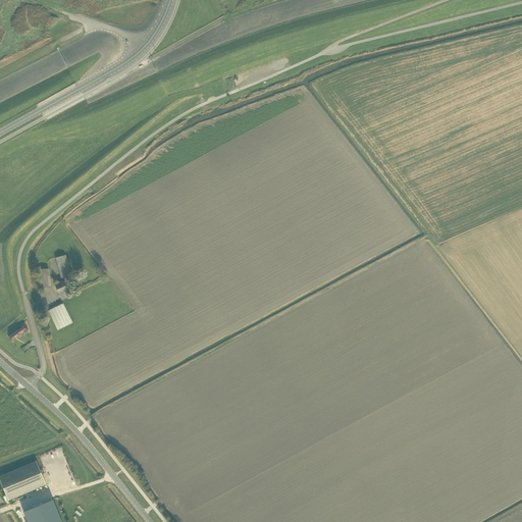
[(96,190),(104,185),(101,180),(93,186),(96,190)]
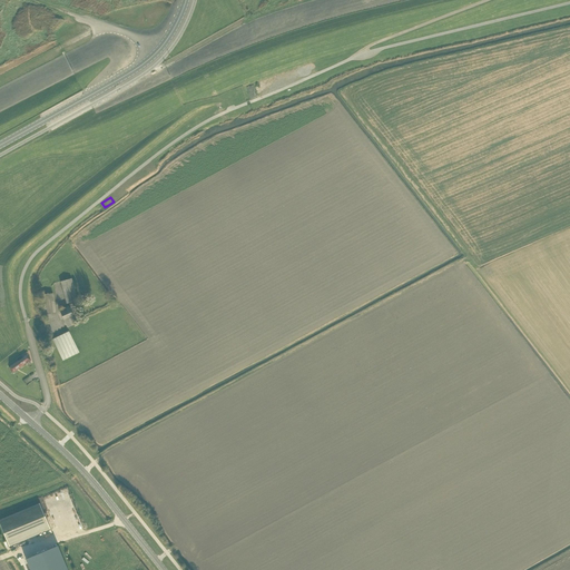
[(60,282),(66,304),(77,301),(71,279),(60,282)]
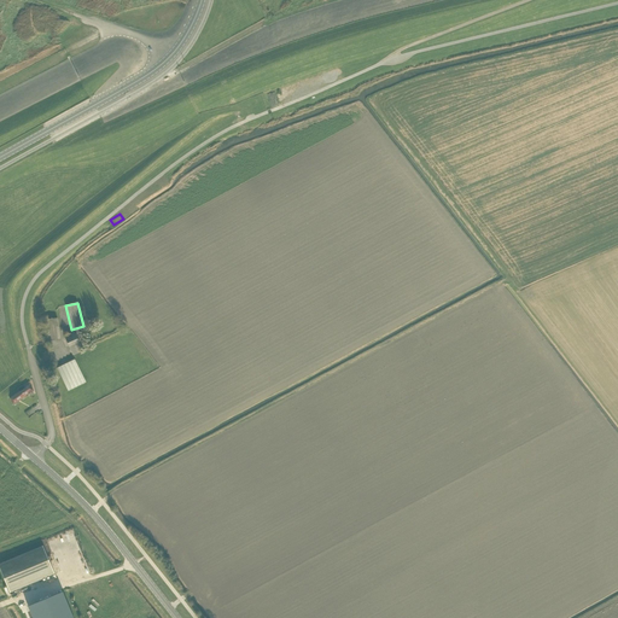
[(45,320),(47,342),(60,340),(57,319),(45,320)]
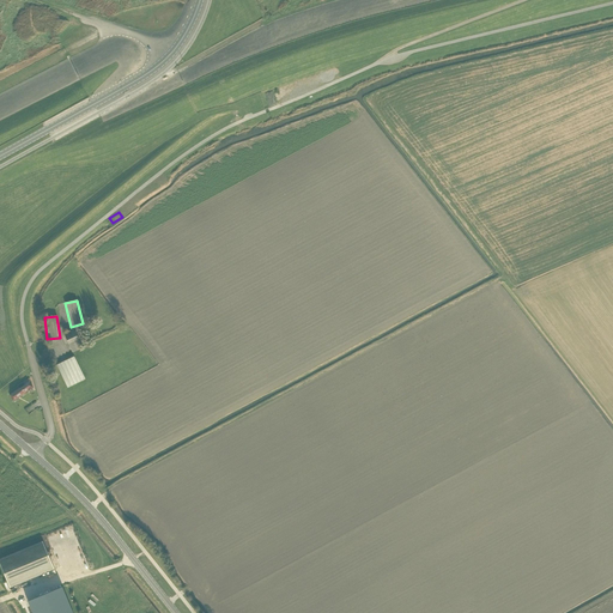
[(82,349),(82,346),(86,344),(80,329),(74,332),(74,329),(64,334),(72,353),(82,349)]
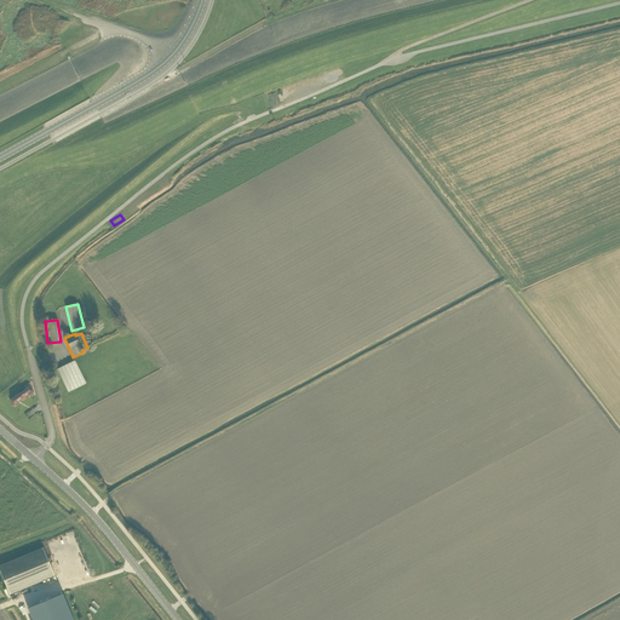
[(56,369),(68,392),(85,383),(74,360),(56,369)]
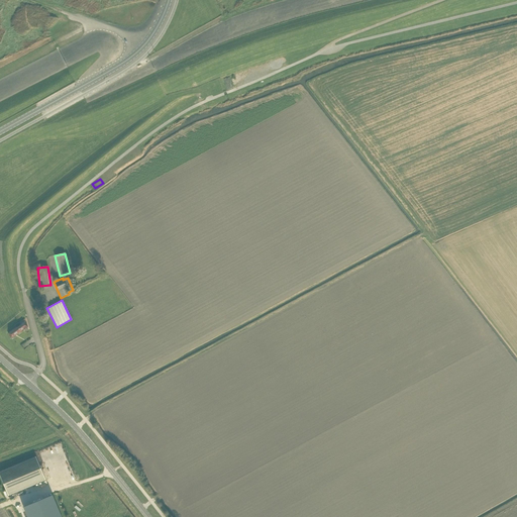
[(27,327),(22,320),(14,326),(15,328),(7,334),(11,339),(27,327)]
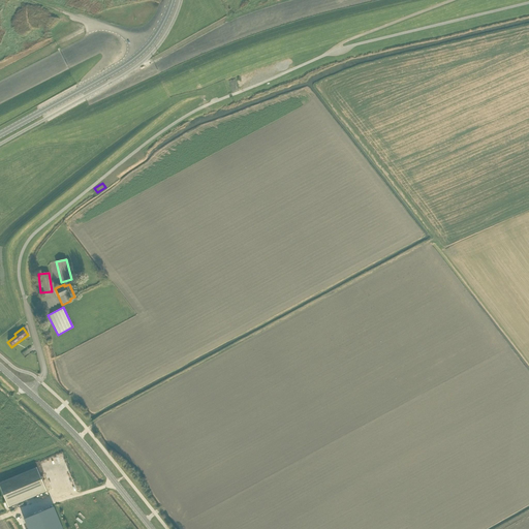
[(0,483),(0,489),(8,507),(47,491),(36,467),(0,483)]
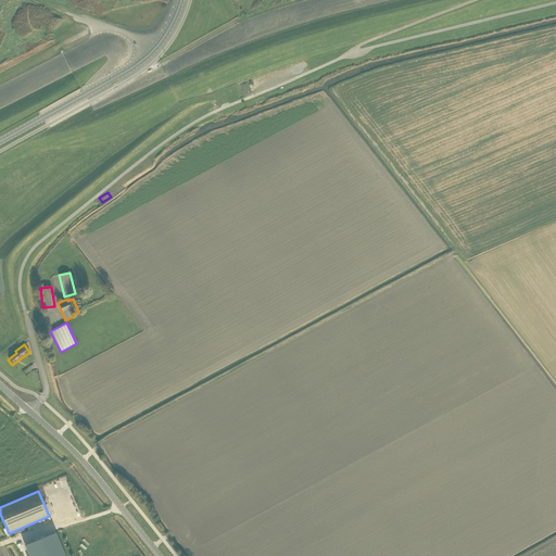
[(65,555),(57,533),(51,535),(46,538),(35,542),(36,542),(30,544),(28,544),(28,545),(26,546),(26,545),(25,546),(29,555),(65,555)]
